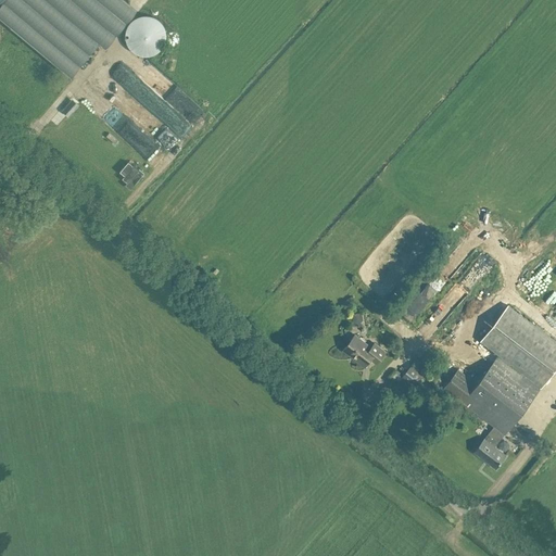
[(127,0),(0,0),(0,15),(70,74),(98,40),(104,46),(136,7),(127,0)]
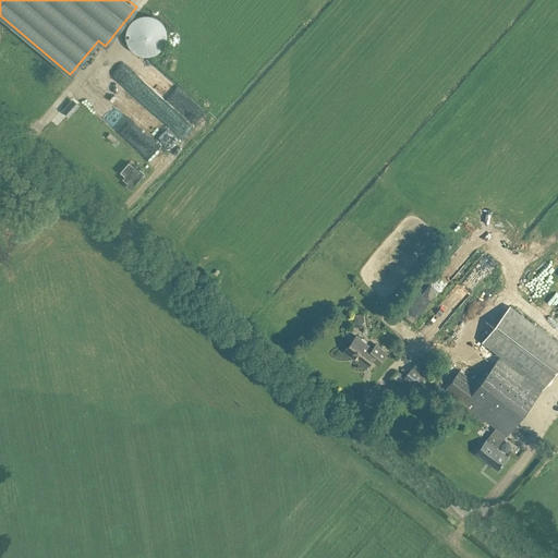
[(129,28),(128,29),(126,34),(126,38),(128,44),(129,47),(132,51),(136,55),(142,57),(147,57),(153,56),(158,53),(161,50),(165,46),(166,40),(166,39),(166,34),(165,28),(161,24),(157,21),(153,19),(147,17),(142,17),(136,20),(132,23),(129,27),(129,28)]
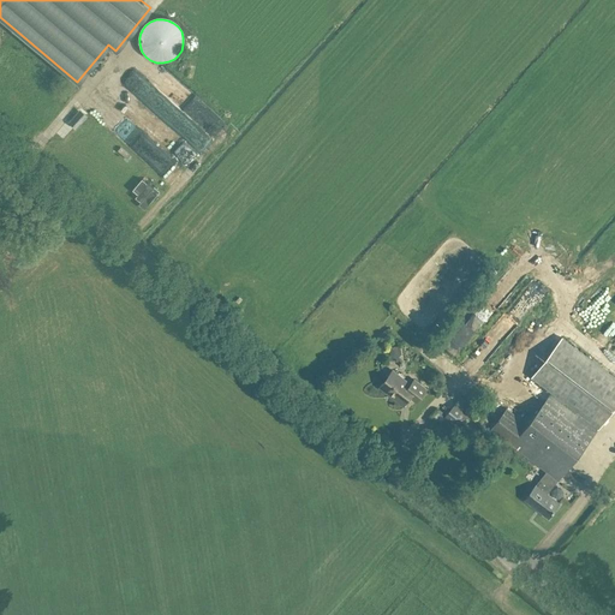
[(156,117),(169,102),(129,65),(117,77),(130,90),(118,103),(163,147),(174,135),(157,119),(157,118),(156,117)]
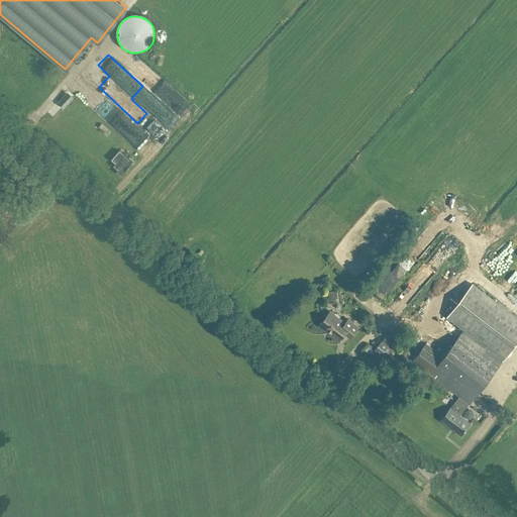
[(145,91),(135,103),(167,127),(176,115),(145,91)]
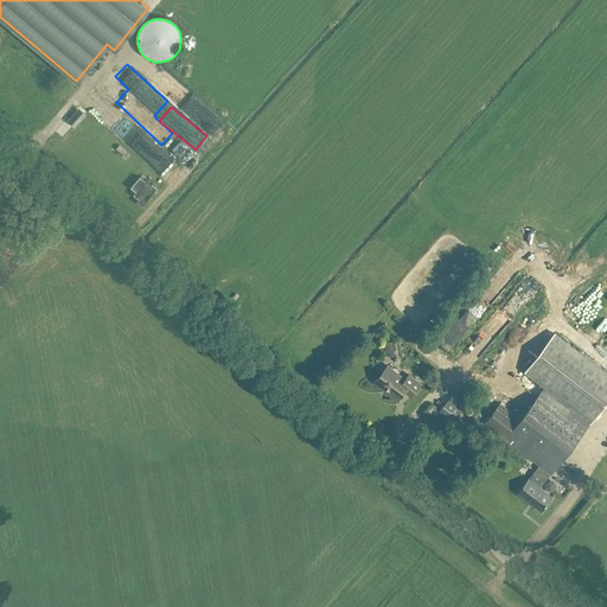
[(208,134),(223,123),(216,114),(202,125),(208,134)]
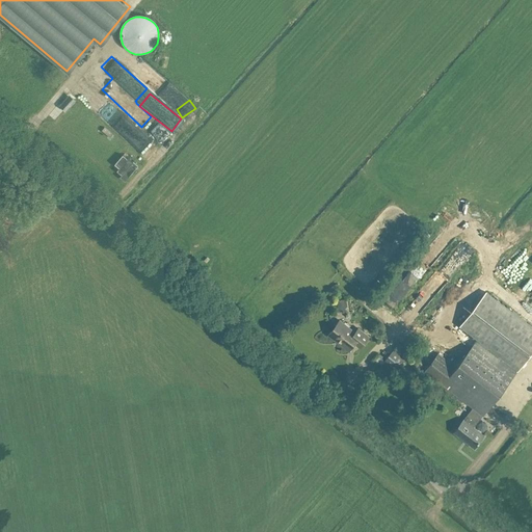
[(387,292),(393,300),(408,288),(401,280),(387,292)]
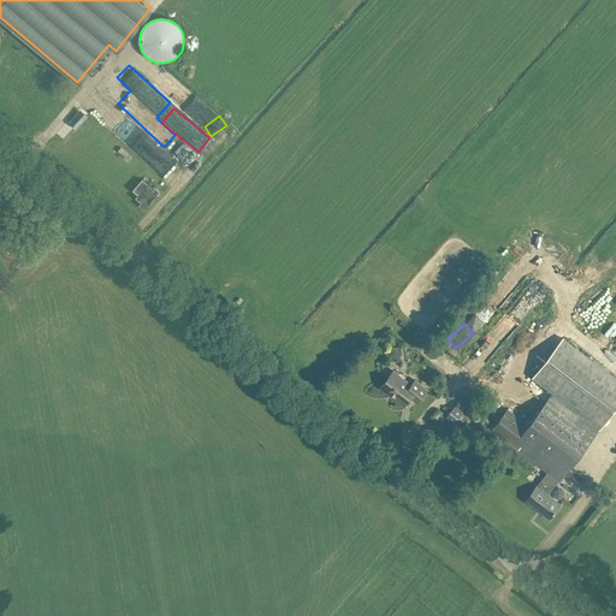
[(535,324),(531,330),(537,335),(542,329),(535,324)]
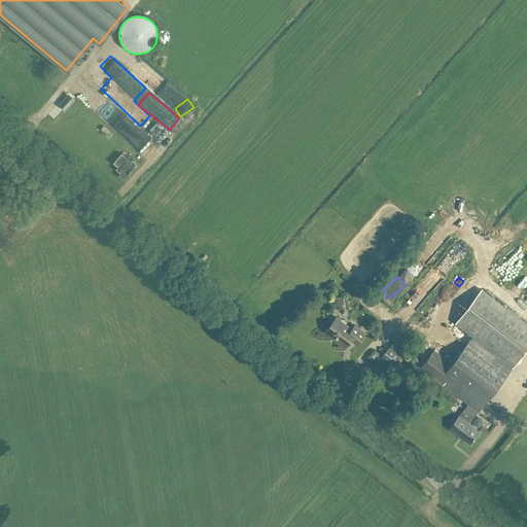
[(498,355),(497,356),(471,337),(451,363),(433,349),(420,366),(468,403),(458,416),(449,428),(469,444),(479,431),(468,423),(478,411),(479,412),(526,347),(526,323),(481,288),(455,322),(498,355)]
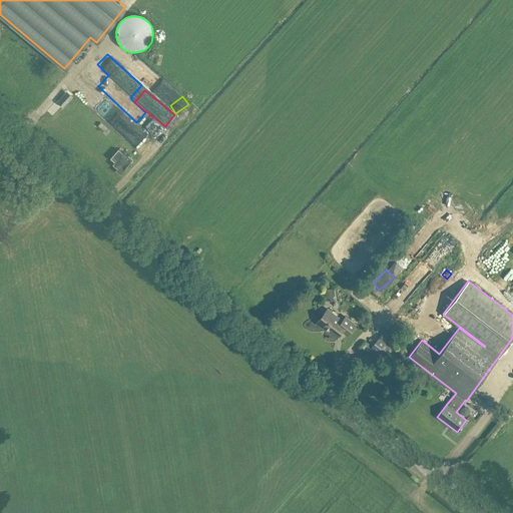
[(317,323),(337,338),(342,331),(348,335),(356,325),(345,317),(342,321),(327,309),(317,323)]
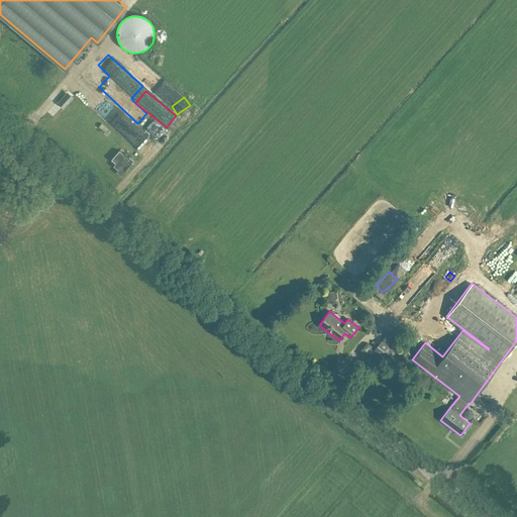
[(365,341),(359,346),(367,353),(372,348),(365,341)]
